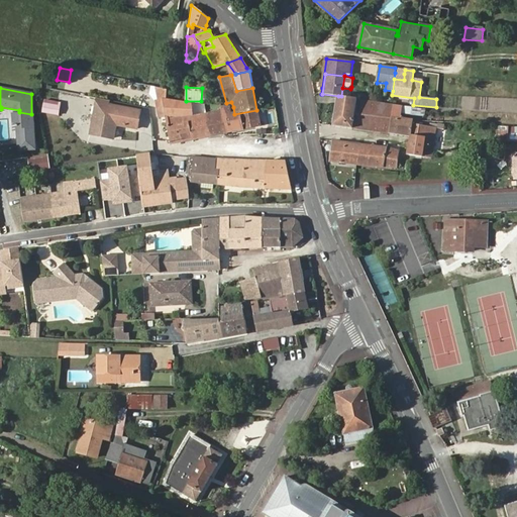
[(338,96),(333,124),(354,127),(358,99),(358,98),(341,96),(338,96)]
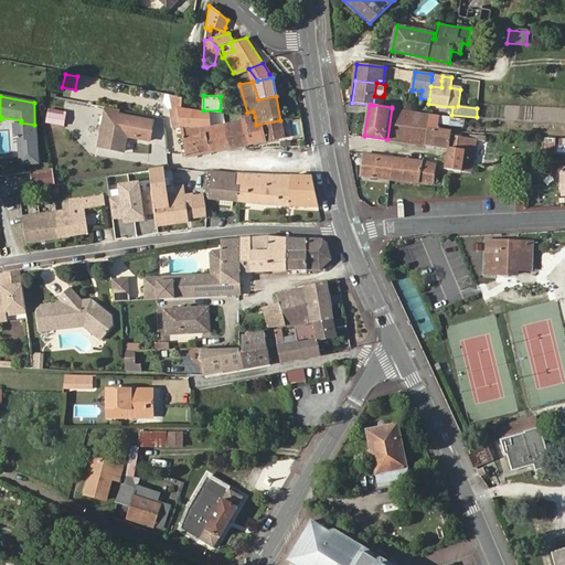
[(108,108),(103,138),(126,142),(127,137),(149,140),(153,121),(118,115),(119,110),(108,108)]
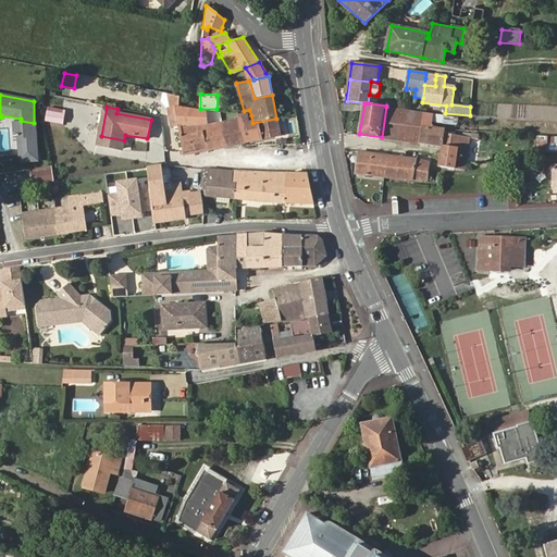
[(386,107),(382,137),(419,143),(421,127),(432,128),(433,122),(456,124),(457,118),(386,107)]
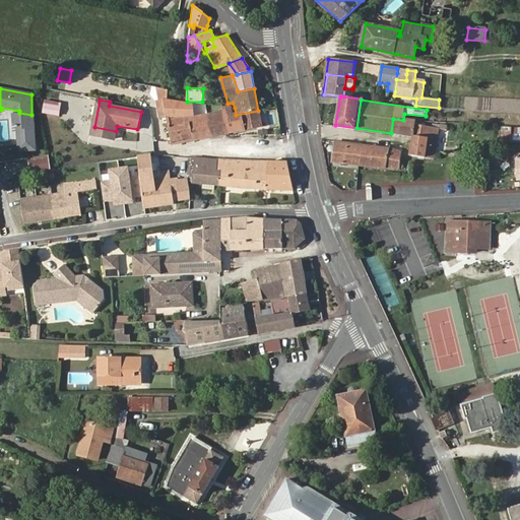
[(41,114),(56,117),(58,108),(56,108),(57,105),(43,103),(41,114)]
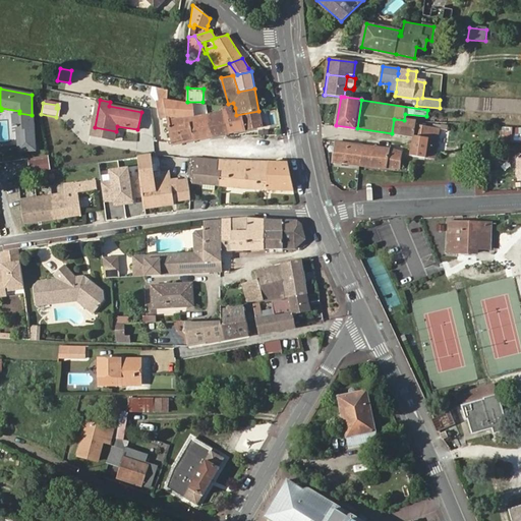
[(226,134),(221,109),(220,107),(186,106),(169,106),(166,106),(166,108),(168,120),(172,143),(173,145),(226,134)]
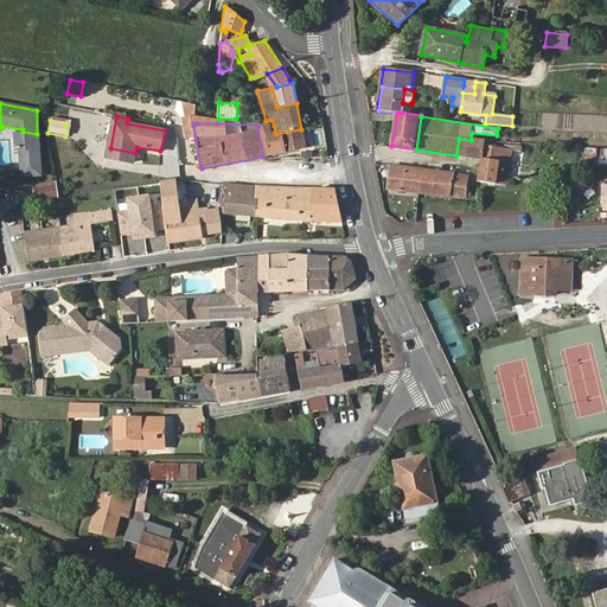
[(189,140),(196,140),(193,126),(186,125),(189,140)]
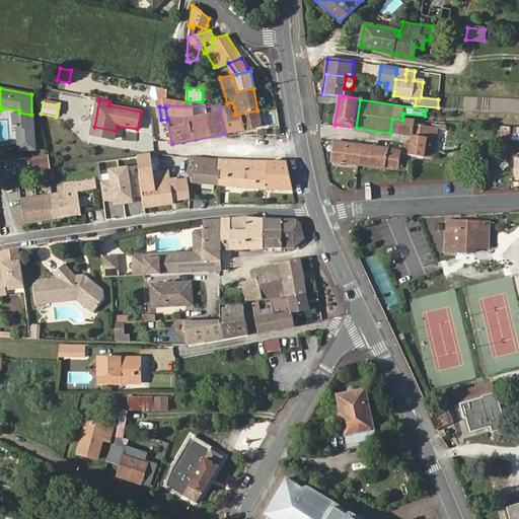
[(261,126),(257,110),(235,115),(234,107),(220,108),(225,134),(261,126)]
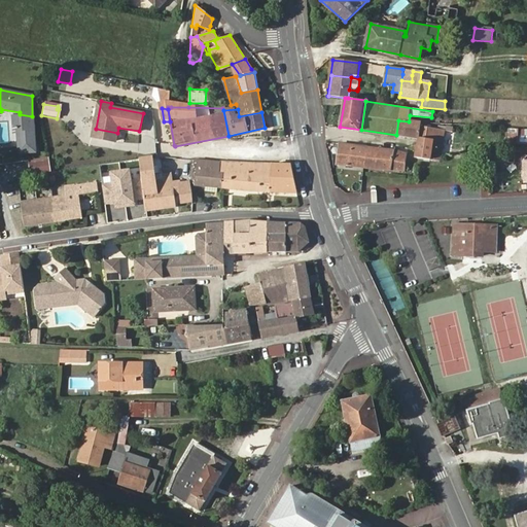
[(33,143),(32,116),(20,114),(20,130),(15,130),(16,143),(33,143)]
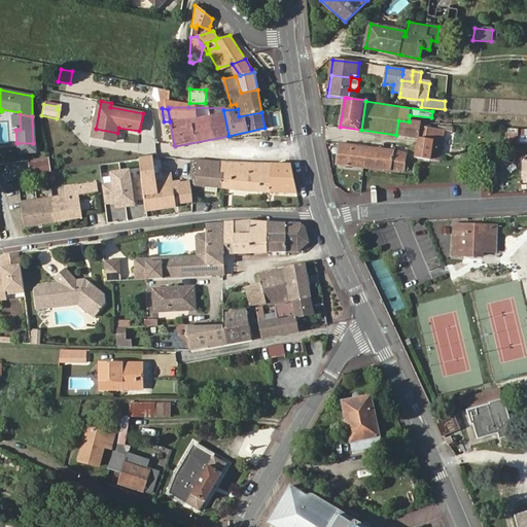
[(419,138),(420,128),(421,125),(421,123),(409,121),(398,120),(396,135),(418,138),(419,138)]
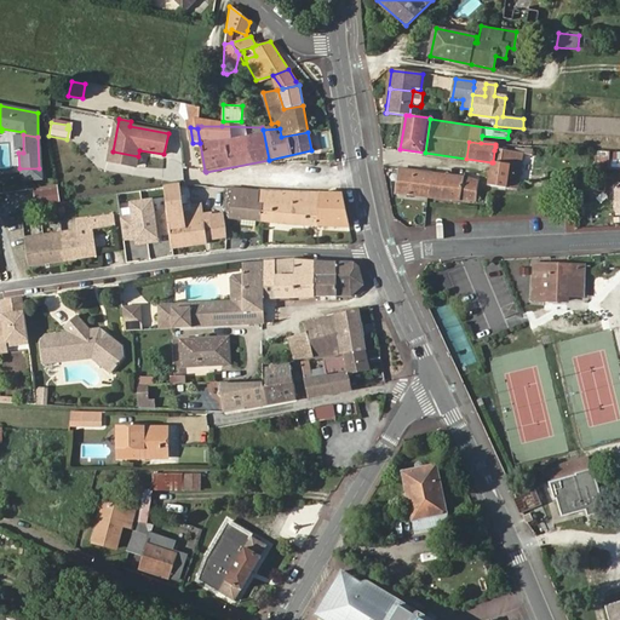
[(498,184),(518,187),(518,181),(521,167),(522,154),(494,150),(493,162),(492,162),(489,183),(498,184)]
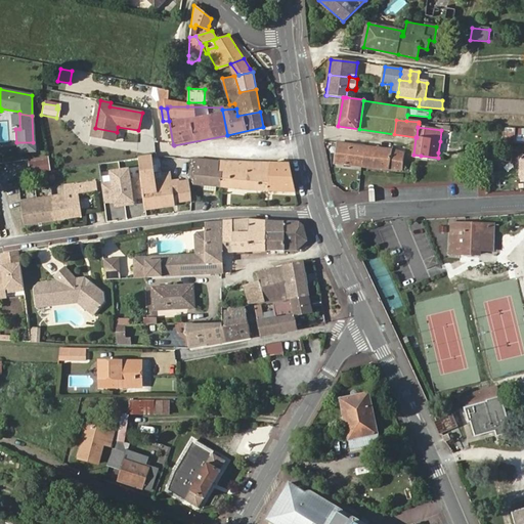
[(117,132),(95,128),(93,136),(115,140),(117,132)]
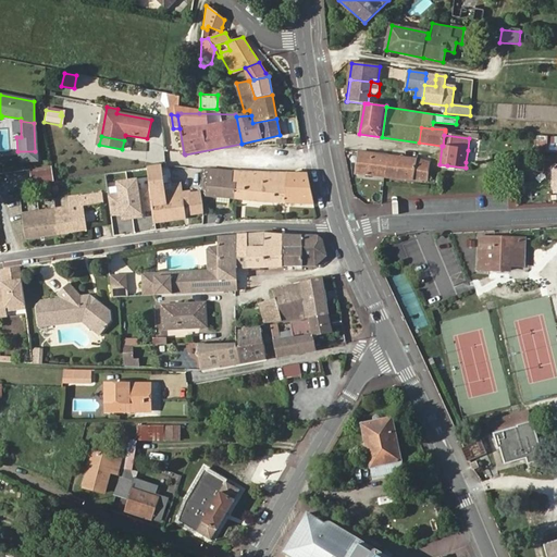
[(556,136),(547,136),(547,150),(556,150),(556,136)]
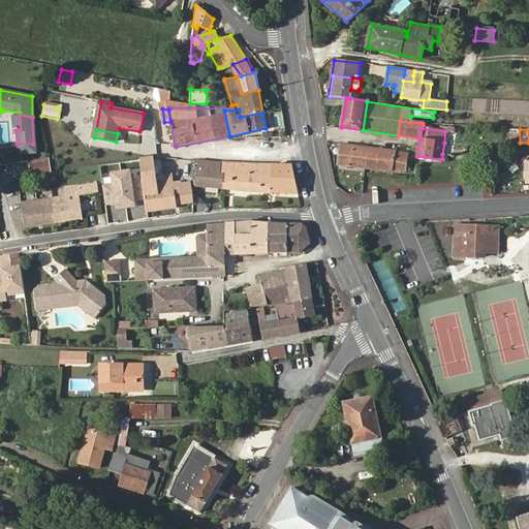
[(339,165),(366,168),(369,147),(342,145),(339,165)]
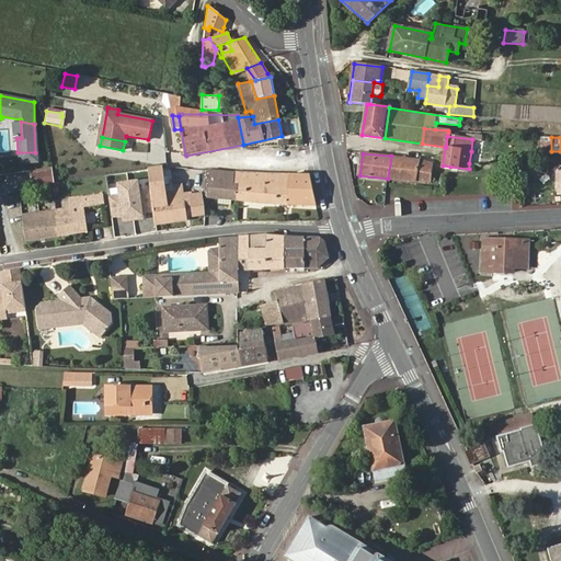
[(391,156),(388,179),(400,180),(432,182),(434,162),(424,160),(391,156)]
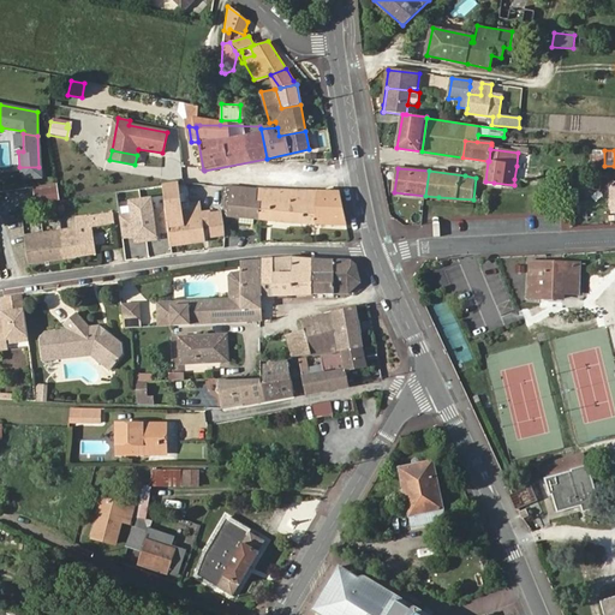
[(178,184),(165,185),(168,208),(180,206),(178,184)]
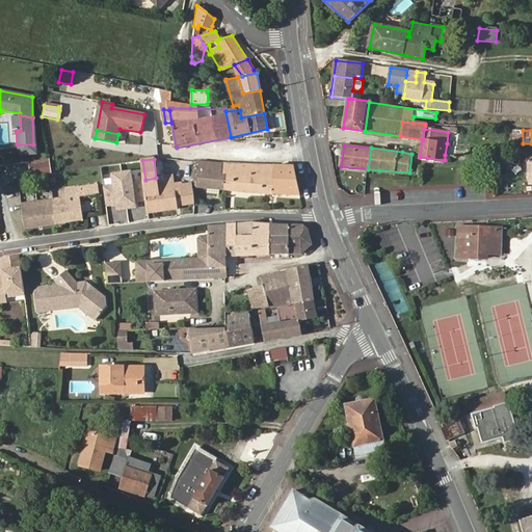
[(145,180),(142,160),(118,164),(122,184),(126,214),(175,208),(170,176),(164,177),(165,180),(157,181),(156,178),(145,180)]
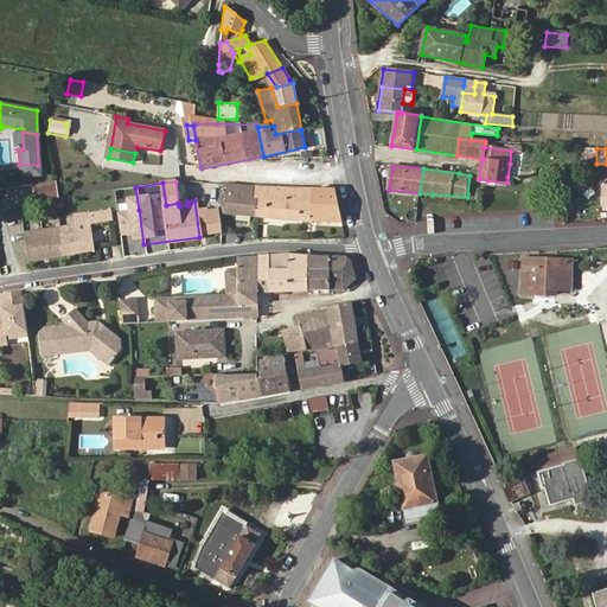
[(58,197),(56,185),(32,190),(33,202),(58,197)]
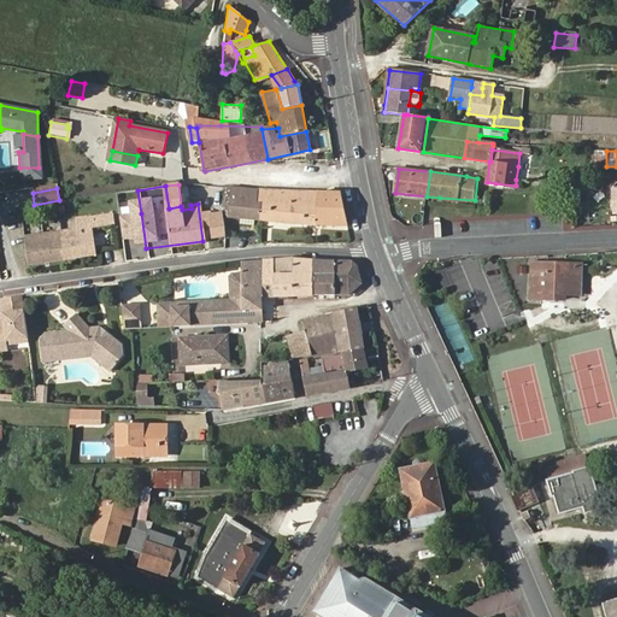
[(258,204),(258,191),(238,189),(219,188),(218,213),(218,216),(260,221),(263,204),(258,204)]
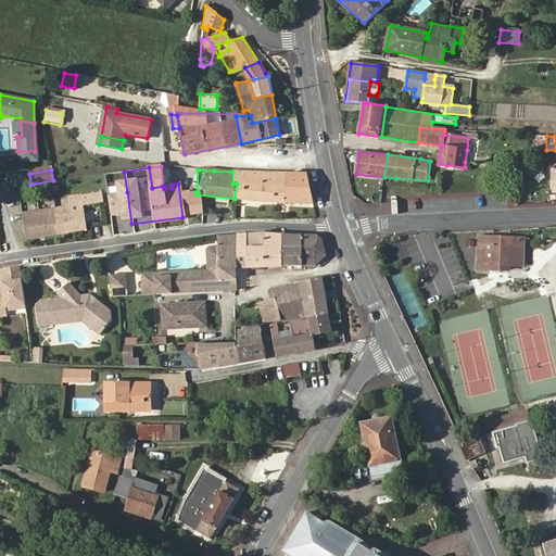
[(307,175),(232,172),(232,184),(237,184),(235,199),(266,202),(273,202),(313,203),(307,175)]
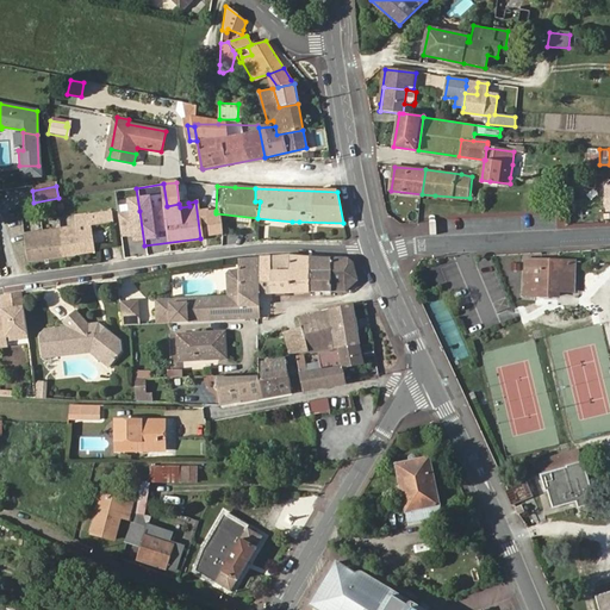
[(100,222),(99,211),(76,215),(78,225),(100,222)]
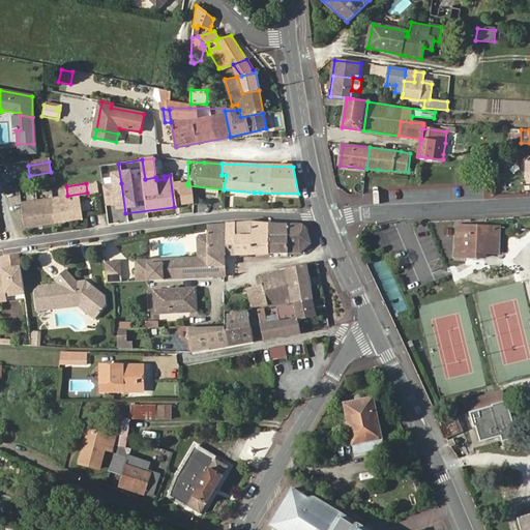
[(180,203),(189,202),(189,201),(186,197),(187,185),(187,183),(177,184),(180,203)]
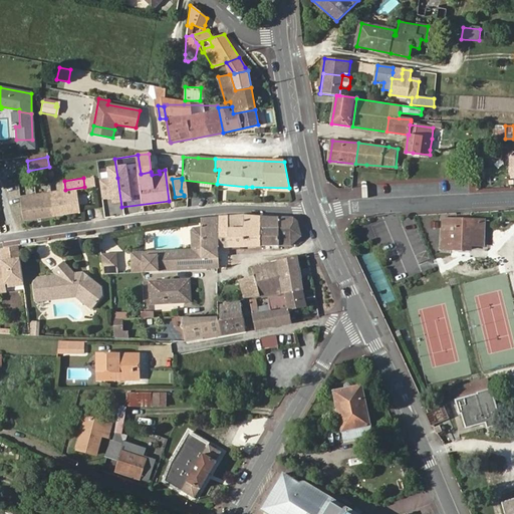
[(65,190),(64,181),(51,183),(53,192),(65,190)]
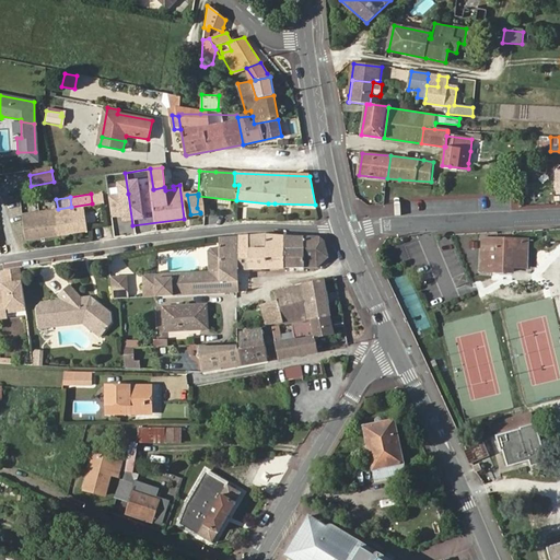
[(74,232),(71,207),(58,209),(32,212),(24,214),(28,240),(74,232)]
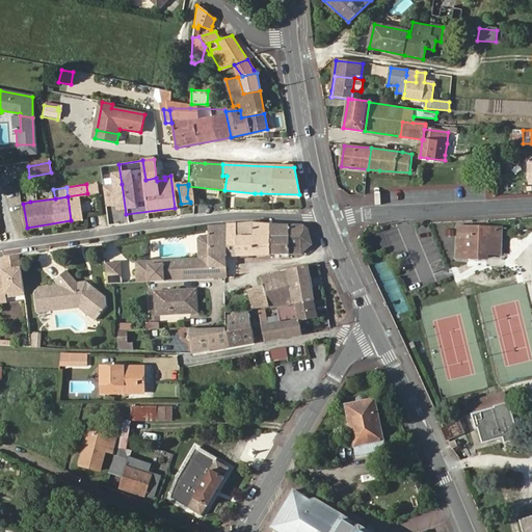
[(271,223),(254,222),(227,224),(225,256),(272,254),(271,223)]
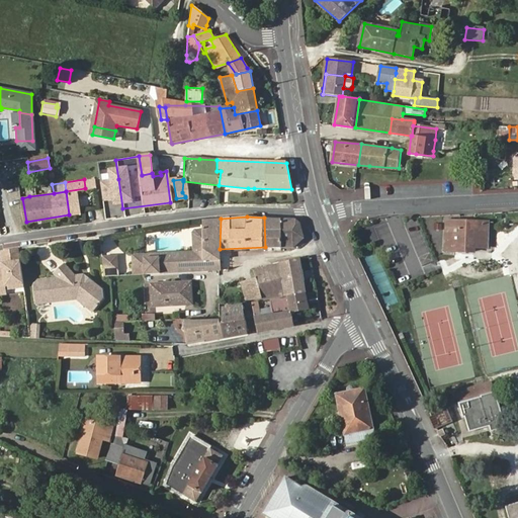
[(297,246),(305,238),(300,223),(296,220),(264,218),(265,247),(297,246)]
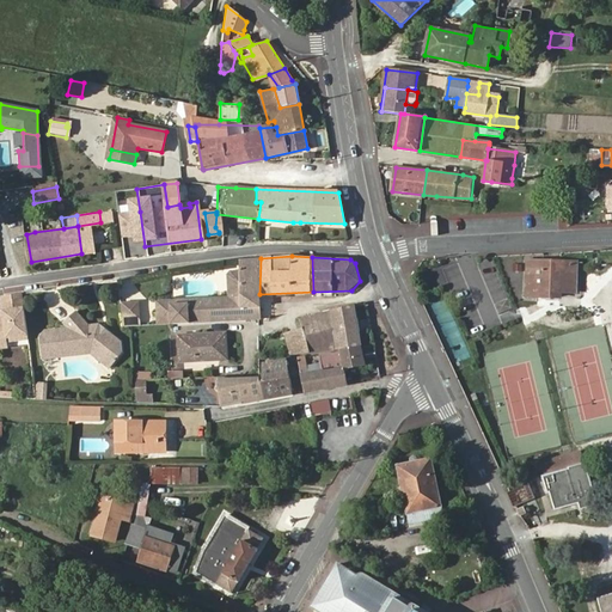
[(261,258),(248,259),(249,274),(239,274),(239,295),(239,298),(259,298),(259,294),(261,258)]
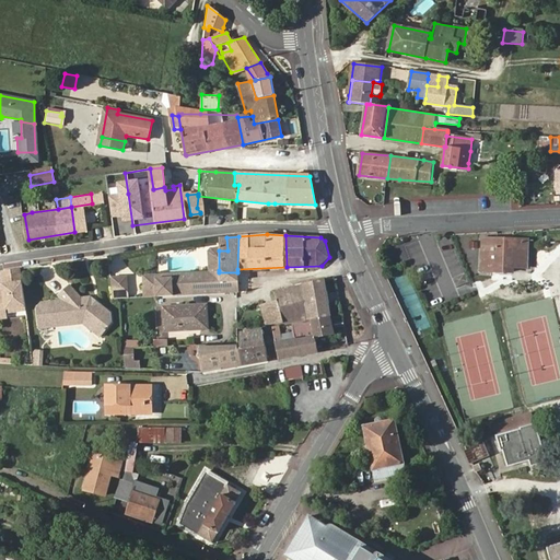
[(527,266),(528,242),(487,241),(486,271),(515,272),(515,266),(527,266)]
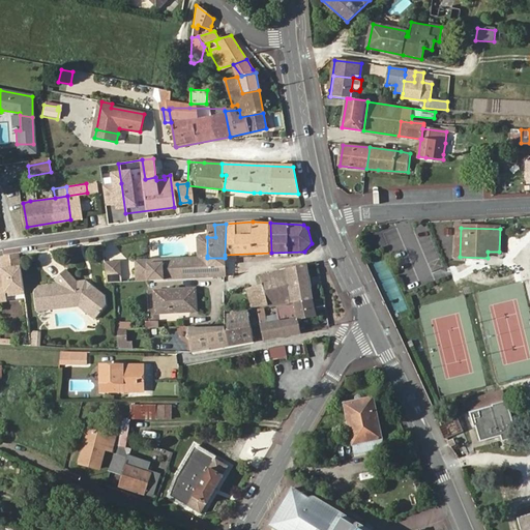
[(21,266),(19,254),(5,257),(6,267),(21,266)]
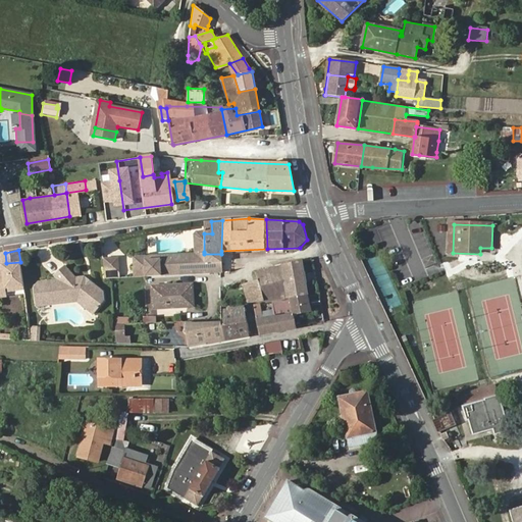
[(141,256),(142,277),(154,276),(153,261),(204,258),(204,254),(141,256)]
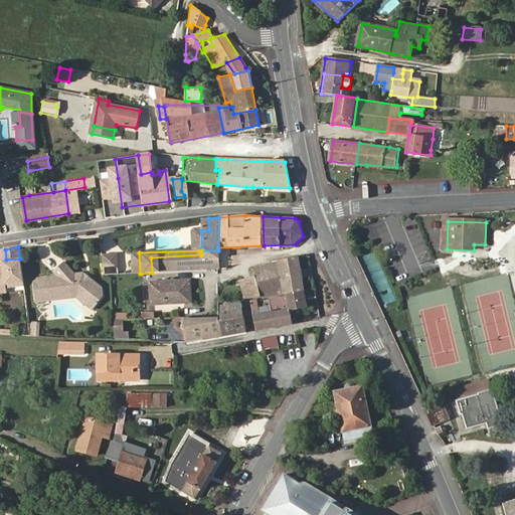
[(218,270),(218,250),(201,250),(201,254),(151,258),(152,273),(218,270)]
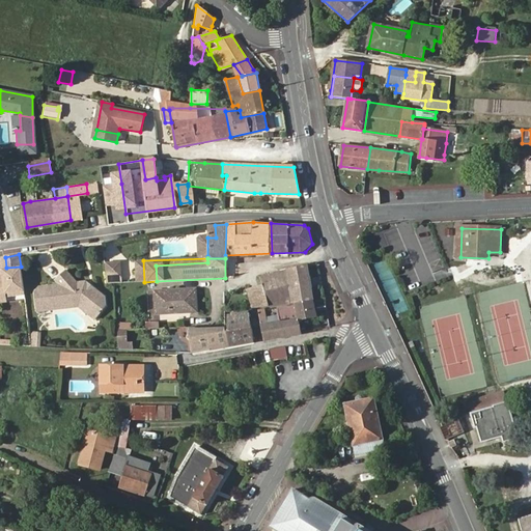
[(118,273),(117,261),(104,262),(105,274),(118,273)]
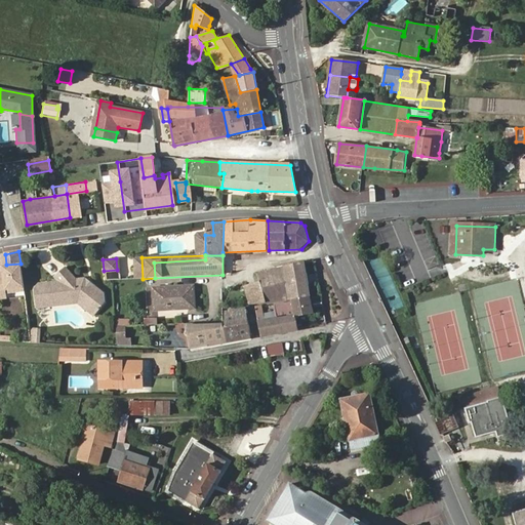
[(24,285),(21,264),(6,265),(7,286),(24,285)]
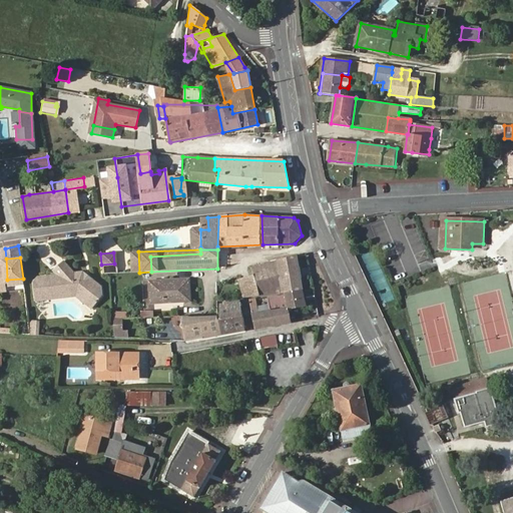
[(295,292),(304,291),(298,259),(297,259),(251,270),(252,277),(238,281),(242,298),(295,292)]
